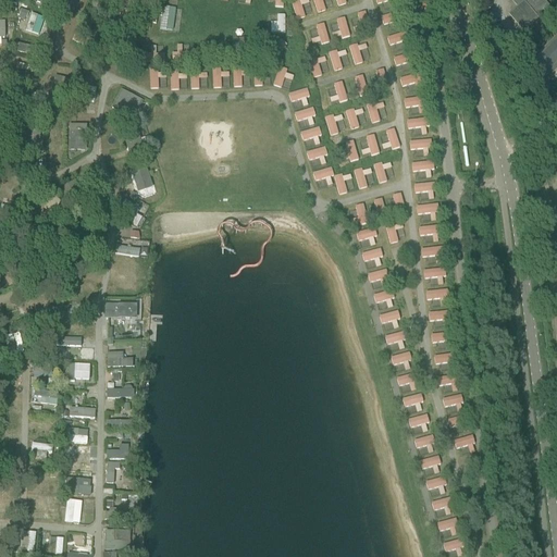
[(305,19),(301,7),(309,4),(307,0),(294,0),(291,1),(297,21),(305,19)]
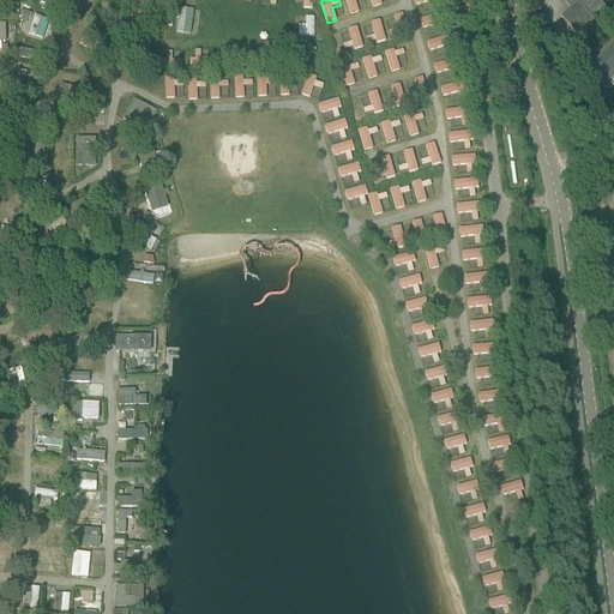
[(356,0),(344,0),(348,16),(359,13),(355,0),(356,0)]
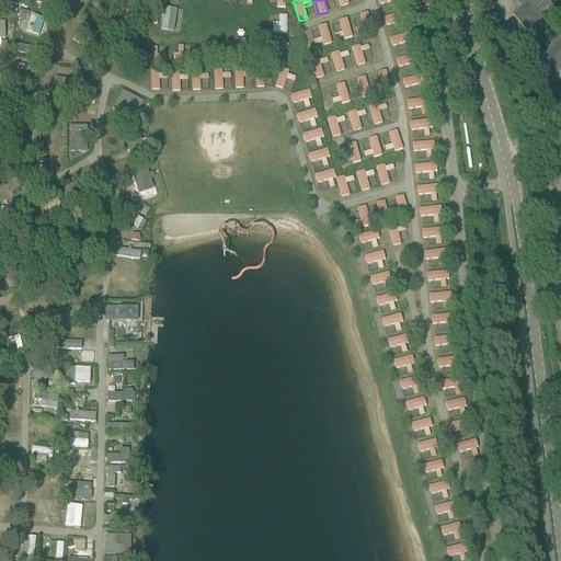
[(517,0),(518,0),(518,3),(524,9),(518,13),(517,14),(517,16),(517,19),(518,21),(527,32),(546,15),(544,12),(550,7),(545,0),(517,0)]
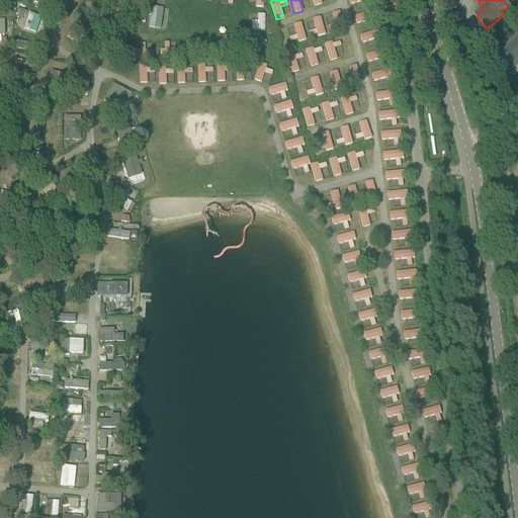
[(162,29),(162,8),(150,7),(149,28),(162,29)]
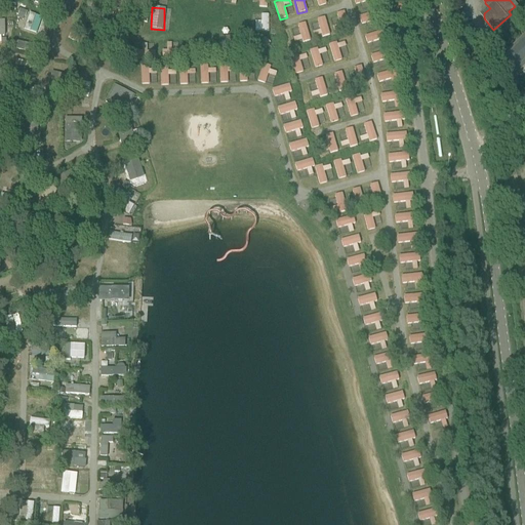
[(110,9),(109,19),(119,21),(120,10),(110,9)]
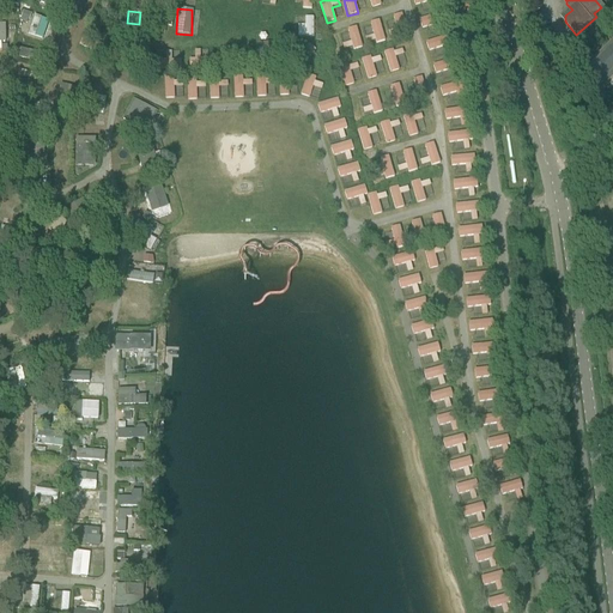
[(389,16),(390,35),(406,34),(404,14),(389,16)]
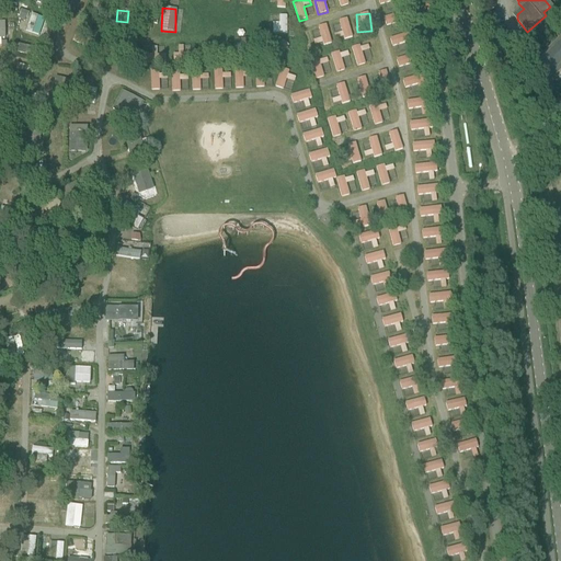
[(272,23),(272,35),(287,34),(286,15),(278,15),(278,23),(272,23)]
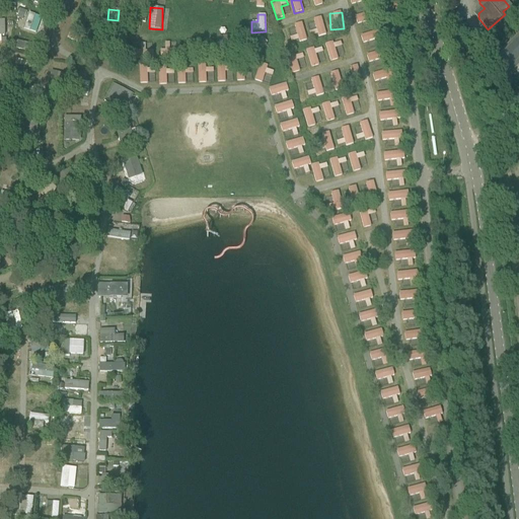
[(364,14),(355,16),(356,24),(365,22),(364,14)]
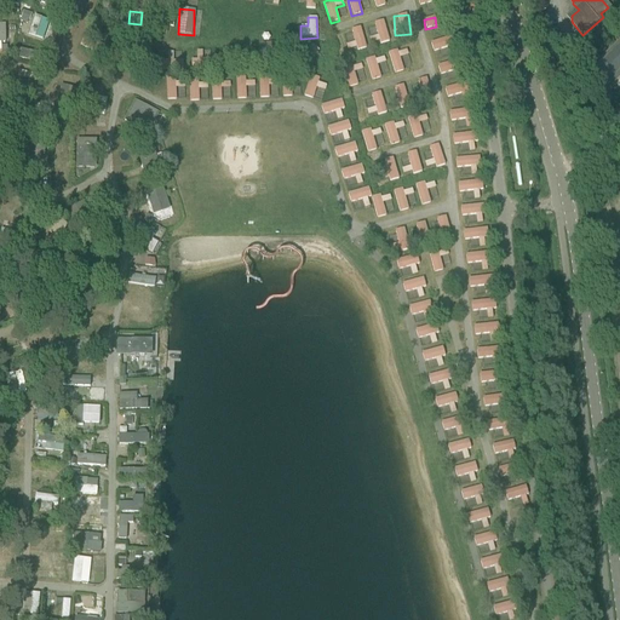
[(374,23),(379,44),(389,42),(384,21),(374,23)]
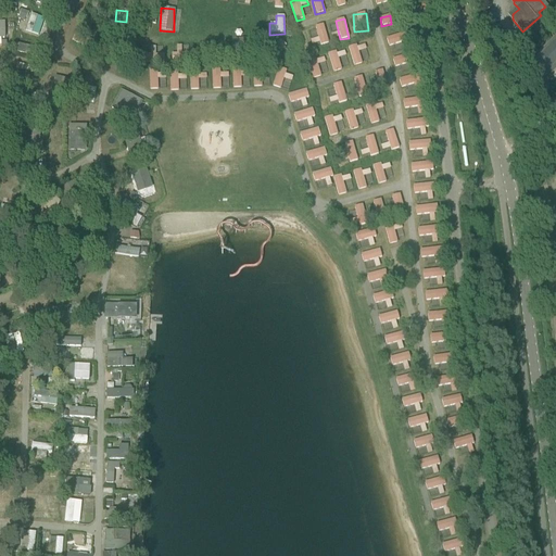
[(23,35),(47,38),(49,24),(25,21),(23,35)]
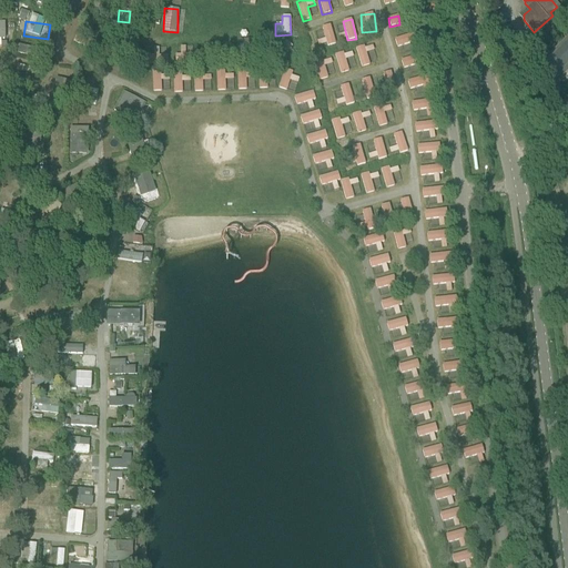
[(321,28),(327,47),(336,44),(330,24),(321,28)]
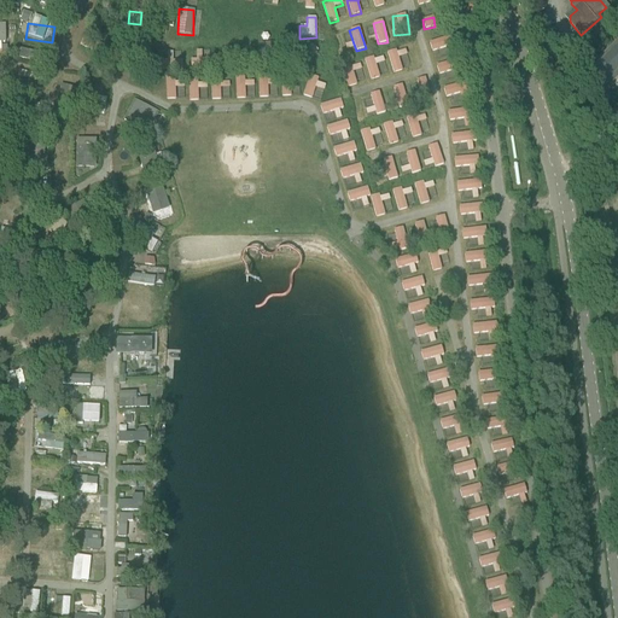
[(442,39),(429,42),(431,52),(444,48),(442,39)]
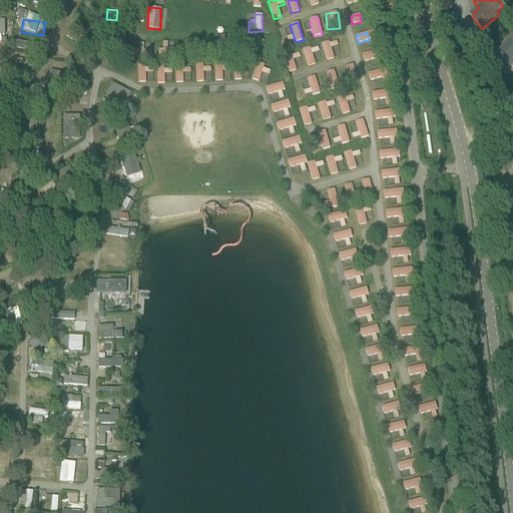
[(259,37),(250,45),(257,51),(265,43),(259,37)]
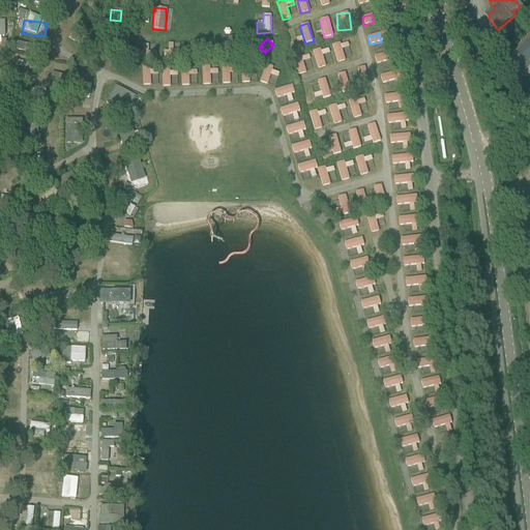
[(497,53),(506,62),(519,76),(529,64),(529,39),(517,53),(507,43),(497,53)]
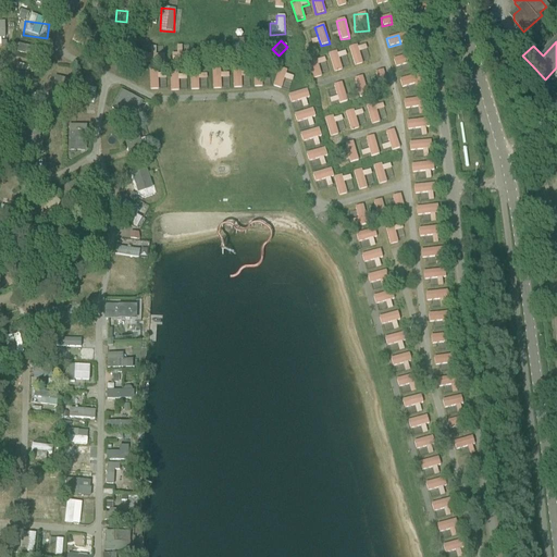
[(366,45),(348,48),(353,66),(362,64),(359,52),(367,51),(366,45)]
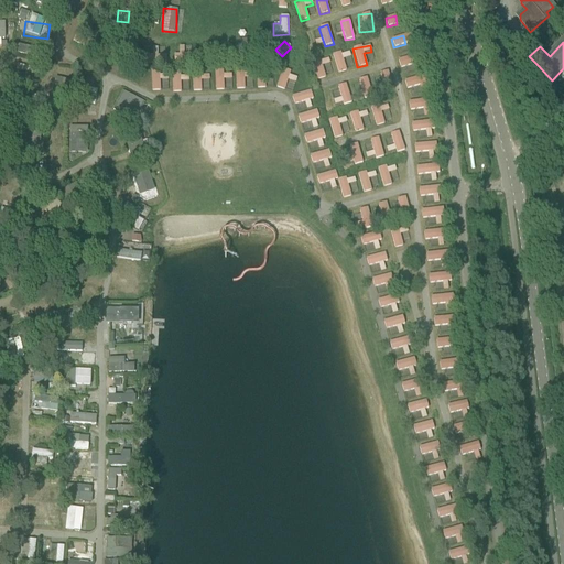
[(29,55),(28,46),(13,46),(13,56),(29,55)]
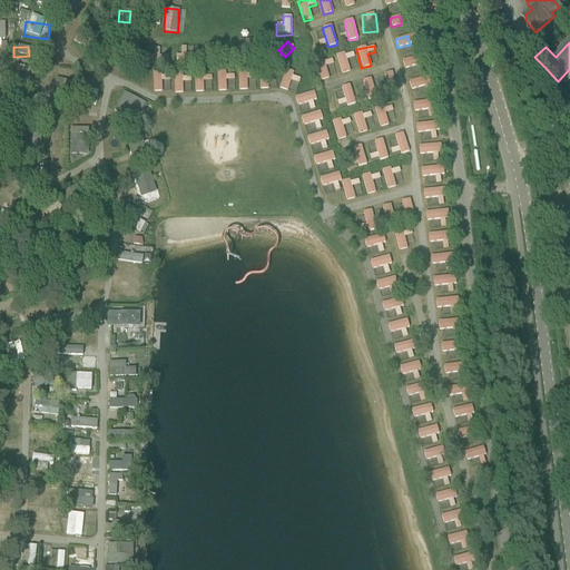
[(154,56),(148,57),(149,65),(166,65),(166,48),(154,49),(154,56)]
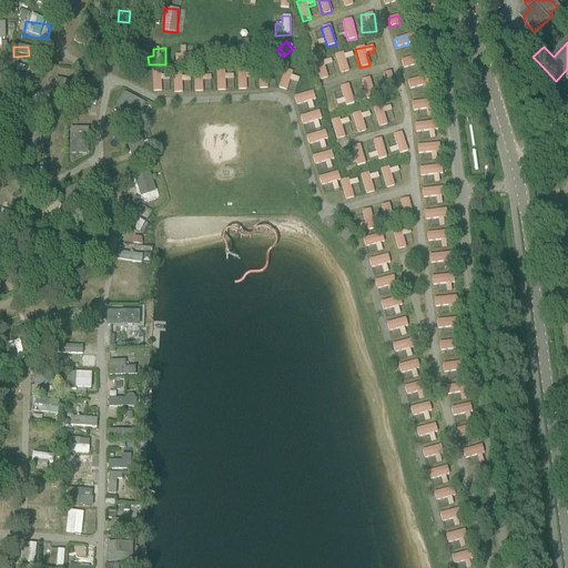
[(345,60),(353,58),(351,52),(343,56),(343,52),(334,56),(340,74),(350,72),(345,60)]
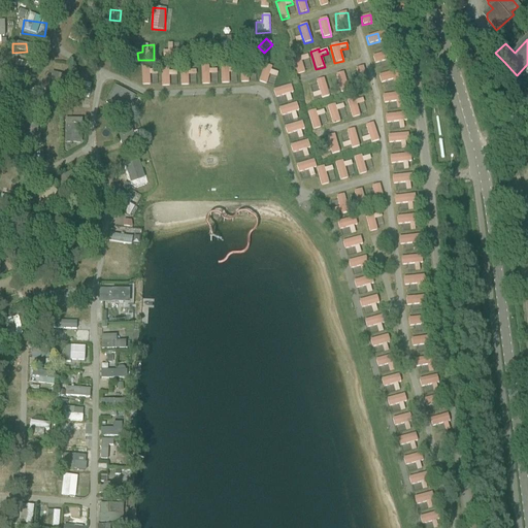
[(305,72),(301,63),(308,59),(305,54),(291,60),(298,75),(305,72)]
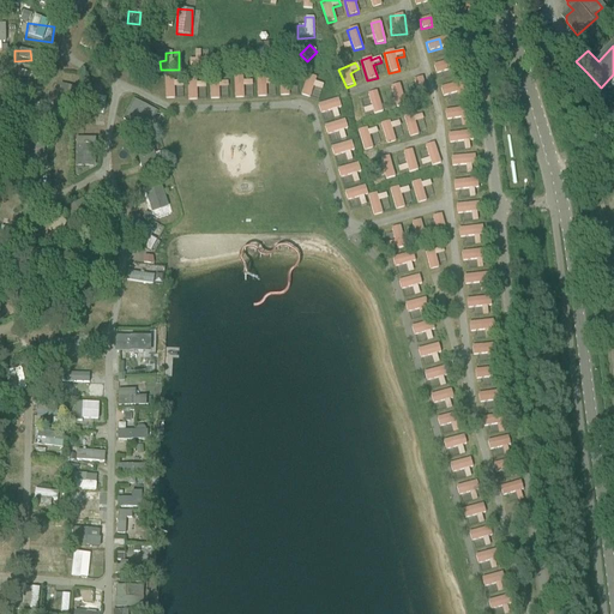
[(435,76),(447,72),(444,62),(432,66),(435,76)]
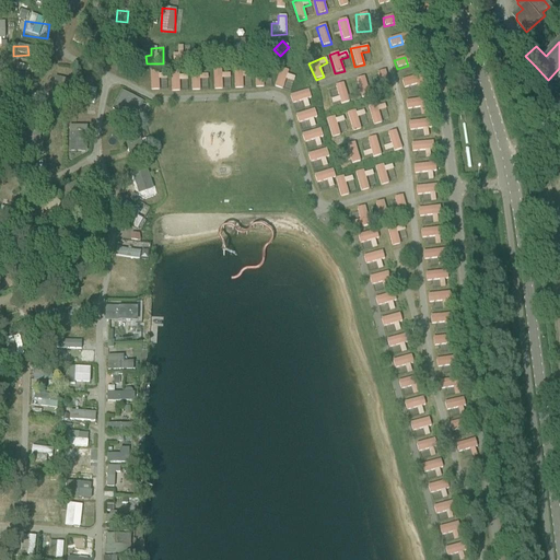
[(286,81),(293,82),(294,77),(288,76),(289,70),(279,68),(275,88),(283,90),(286,81)]
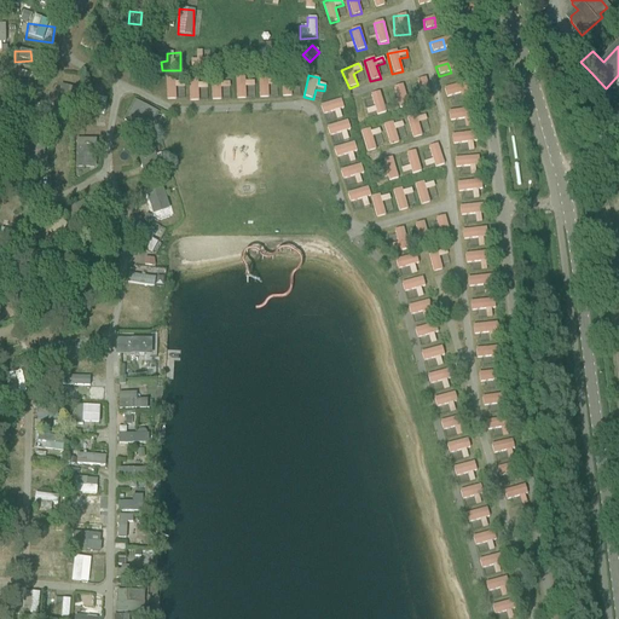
[(166,100),(178,100),(177,79),(165,80),(166,100)]
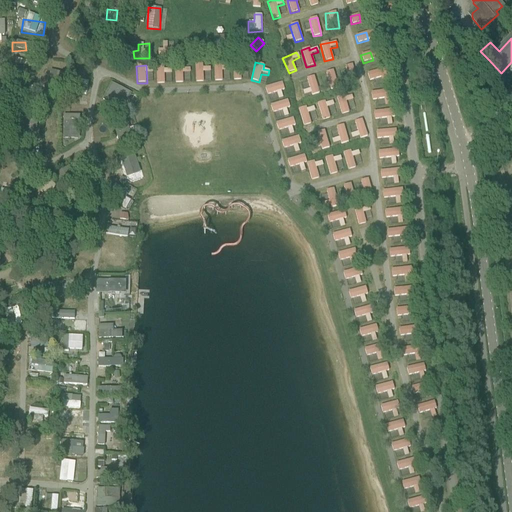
[(343,67),(347,84),(356,82),(352,65),(343,67)]
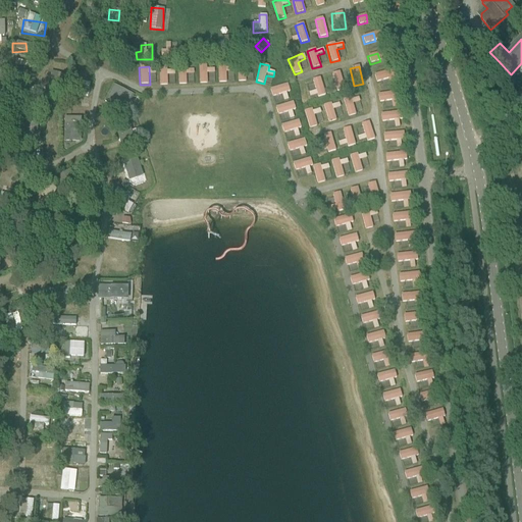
[(158,85),(167,86),(168,75),(173,76),(174,69),(160,67),(158,85)]
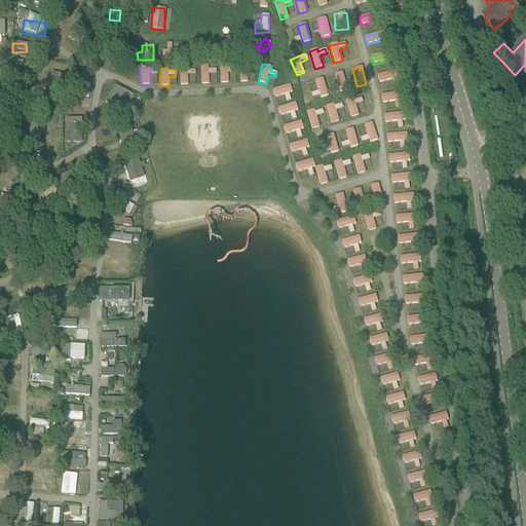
[(209,68),(200,68),(200,84),(209,84),(209,68)]
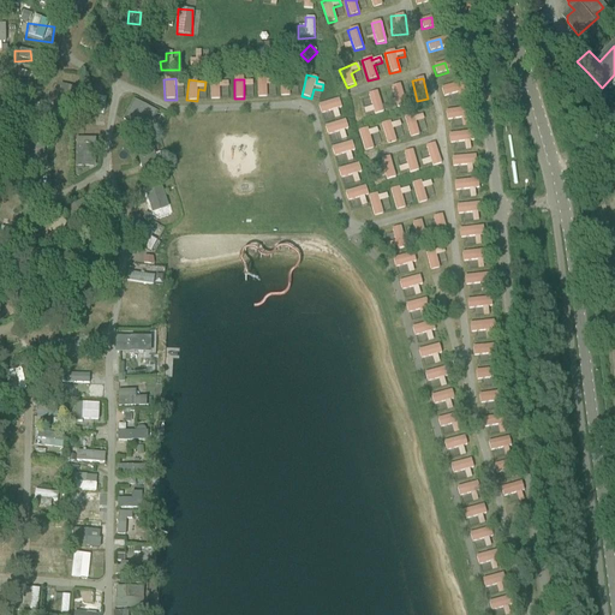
[(209,100),(220,100),(220,81),(209,81),(209,100)]
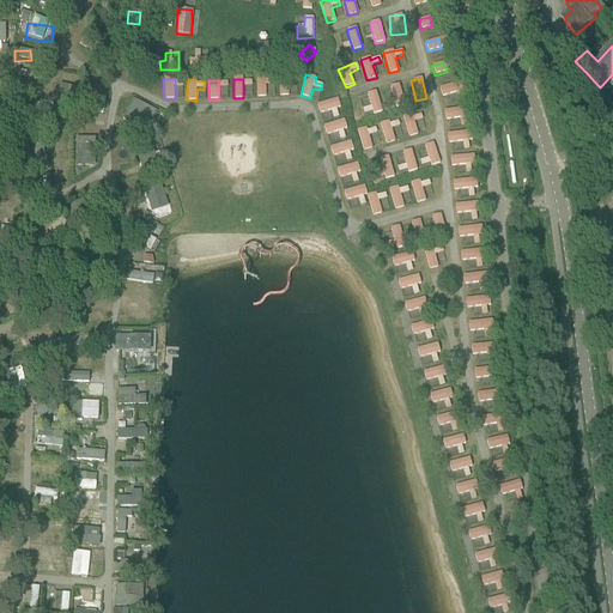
[(255,97),(265,97),(266,80),(255,80),(255,97)]
